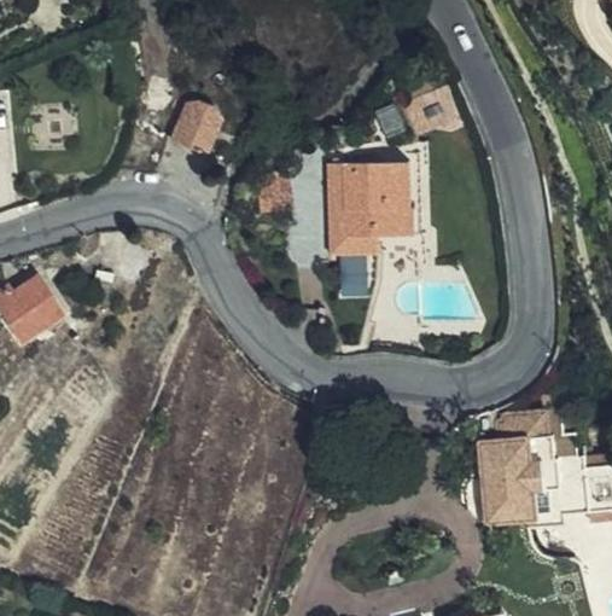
[(169,139),(203,154),(216,122),(211,106),(198,100),(185,106),(169,139)]
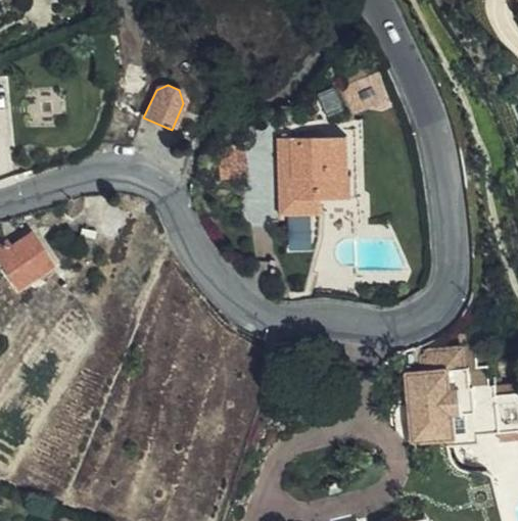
[(358,200),(355,134),(341,134),(341,140),(343,180),(347,180),(347,201),(358,200)]
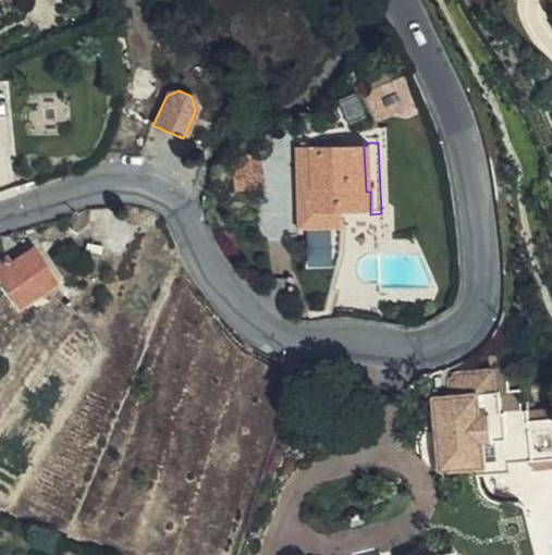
[(366,192),(364,149),(309,150),(310,190),(299,190),(301,222),(339,221),(339,216),(370,214),(370,192),(366,192)]
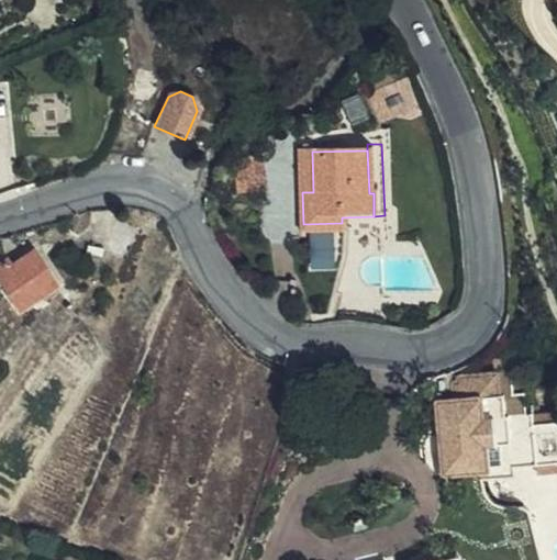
[(313,192),(312,152),(301,152),(302,192),(313,192)]
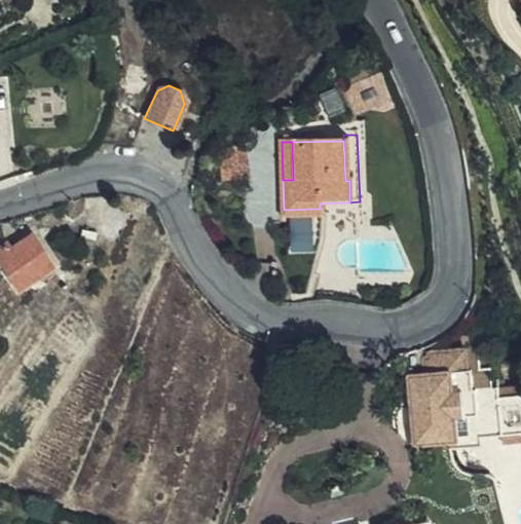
[(248,179),(243,148),(215,153),(221,184),(248,179)]
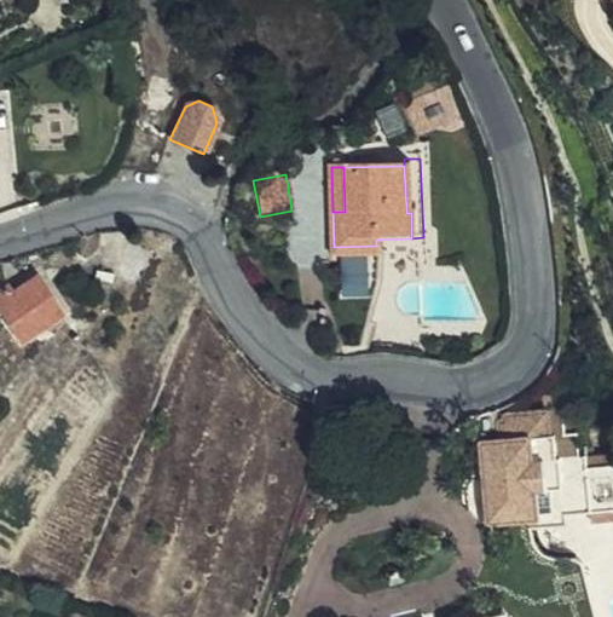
[(335,255),(377,254),(376,246),(334,247),(335,255)]
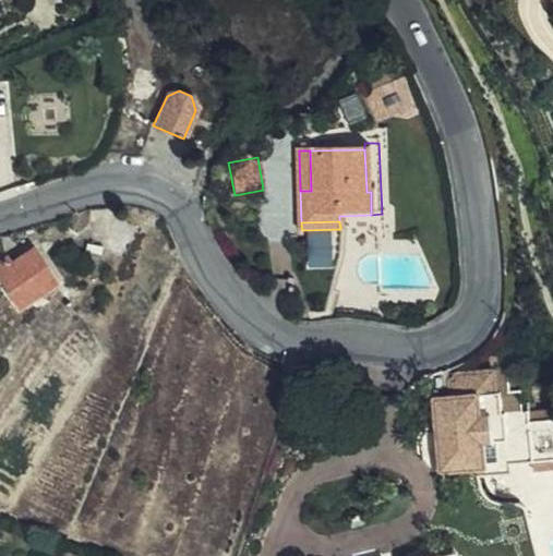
[(52,287),(31,252),(10,266),(5,260),(0,264),(0,282),(19,310),(52,287)]
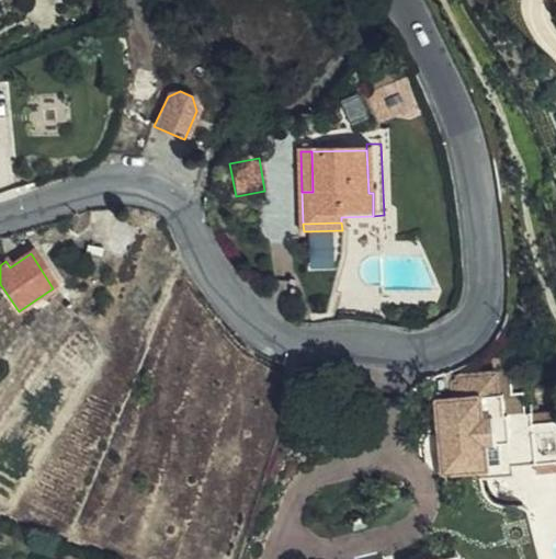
[(313,371),(296,371),(296,381),(313,381),(313,377),(313,371)]
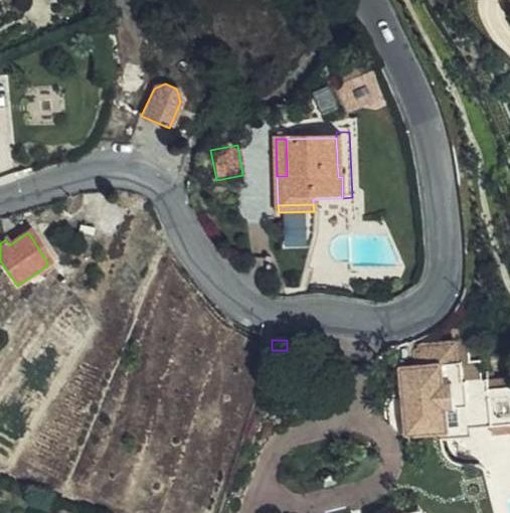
[(479,378),(477,360),(460,362),(462,380),(479,378)]
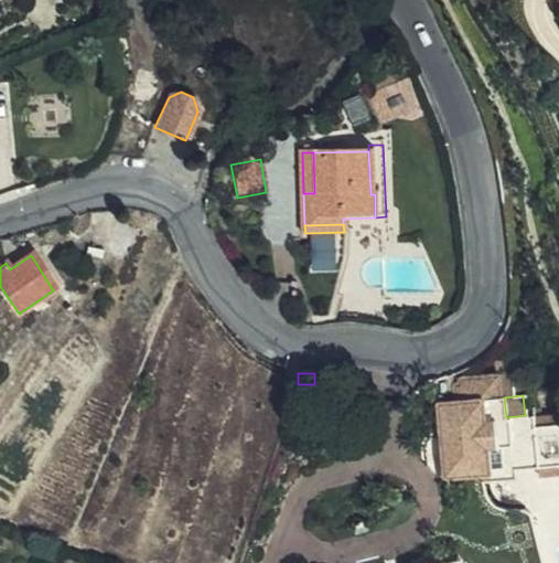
[(482,397),(433,402),(441,477),(488,473),(486,449),(498,448),(495,415),(484,416),(482,397)]
